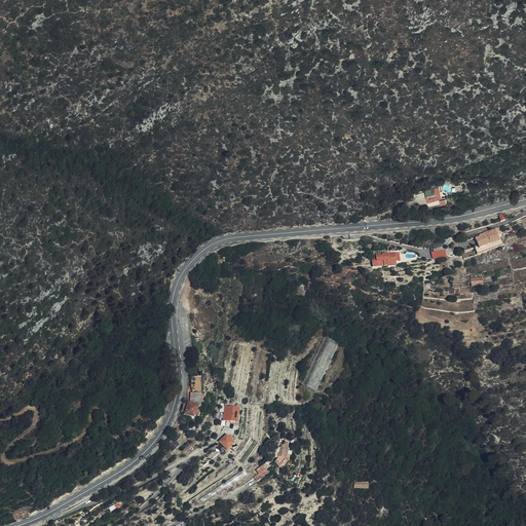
[(437,187),(429,189),(424,191),(427,202),(441,198),(437,187)]
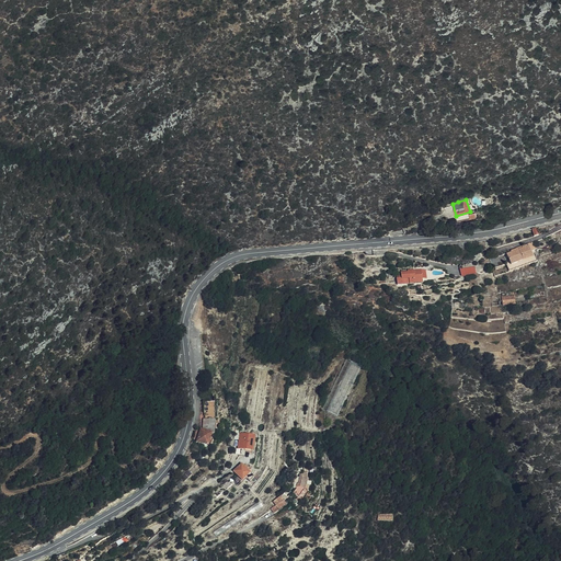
[(537,251),(535,244),(525,248),(525,250),(521,252),(519,250),(513,253),(514,254),(510,255),(514,267),(527,262),(527,261),(535,258),(534,253),(537,251)]
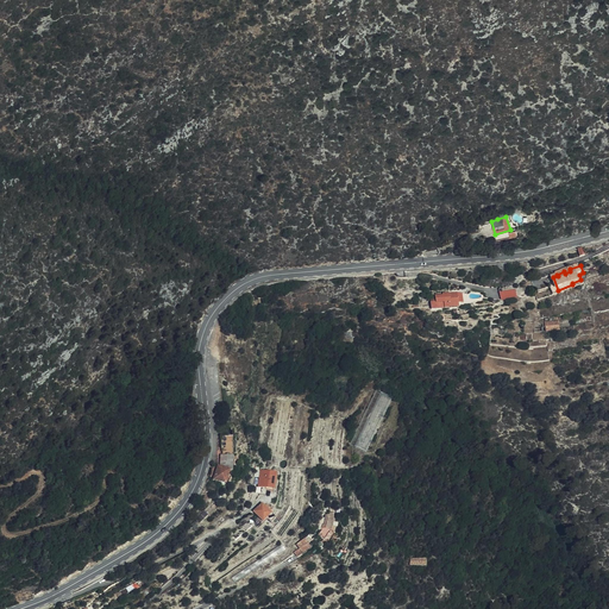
[(462,292),(454,293),(454,294),(446,295),(439,295),(439,299),(433,299),(434,309),(463,307),(462,292)]
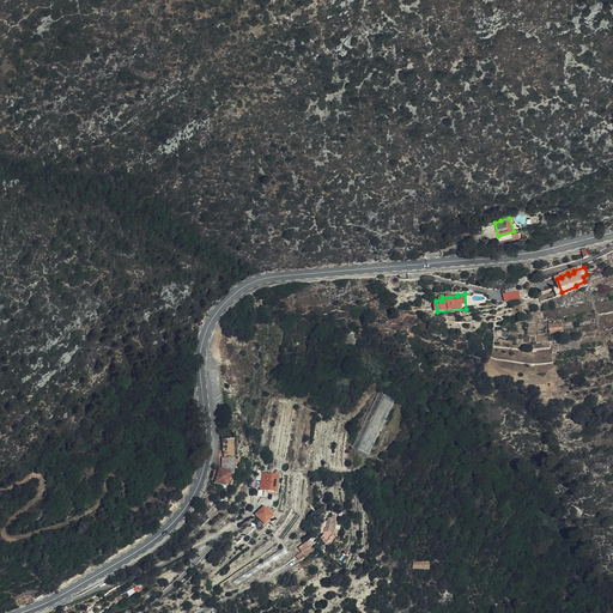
[(547,325),(548,328),(551,327),(551,332),(564,331),(564,328),(564,322),(547,325)]
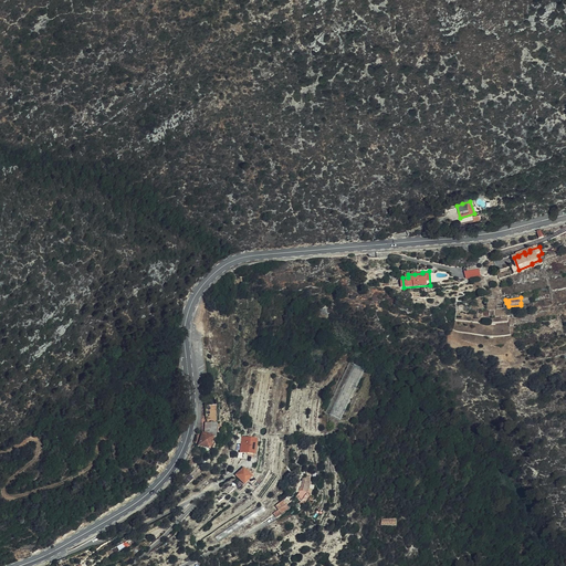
[(220,425),(215,423),(212,425),(211,423),(208,423),(207,423),(205,435),(203,433),(200,446),(210,449),(215,438),(217,439),(220,425)]
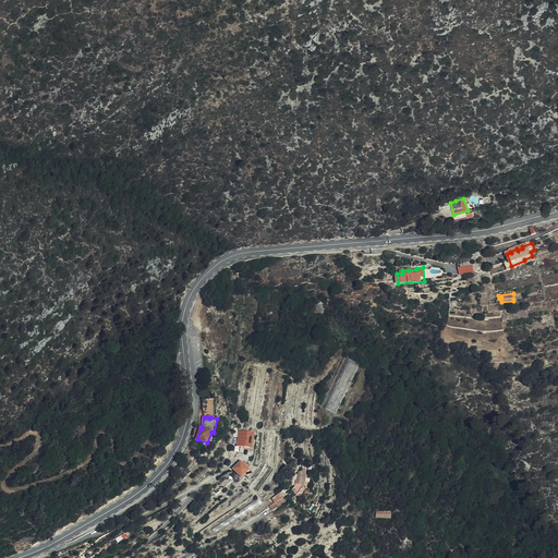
[(241,427),(237,426),(235,435),(240,436),(238,445),(239,445),(237,451),(244,453),(246,447),(252,449),(255,433),(244,431),(240,429),(241,427)]
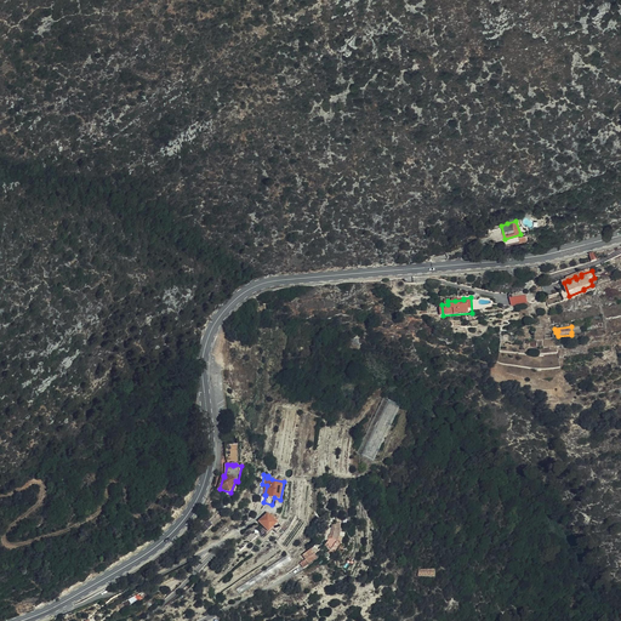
[(273,528),(277,533),(283,528),(277,520),(278,519),(275,516),(274,517),(272,514),(271,516),(268,513),(260,522),(265,527),(268,531),(273,528)]
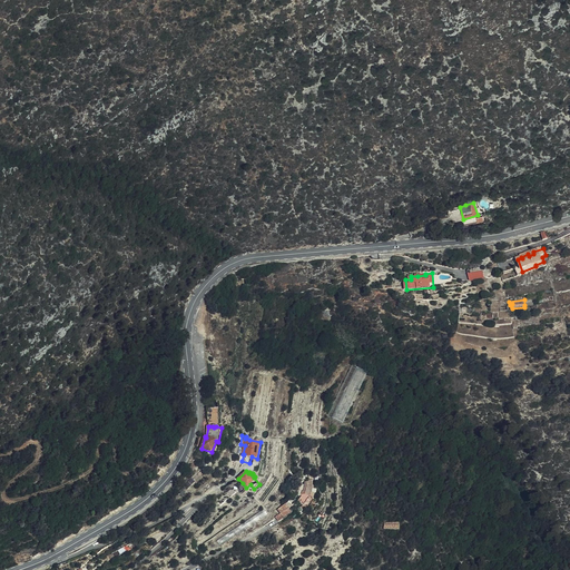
[(312,488),(312,481),(307,481),(308,485),(305,494),(301,501),(305,504),(310,498),(312,488)]
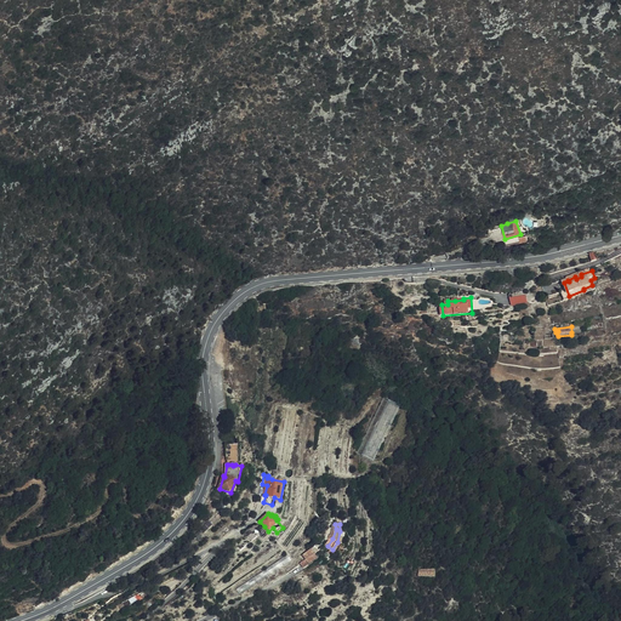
[(268,531),(265,527),(258,531),(263,537),(268,531)]
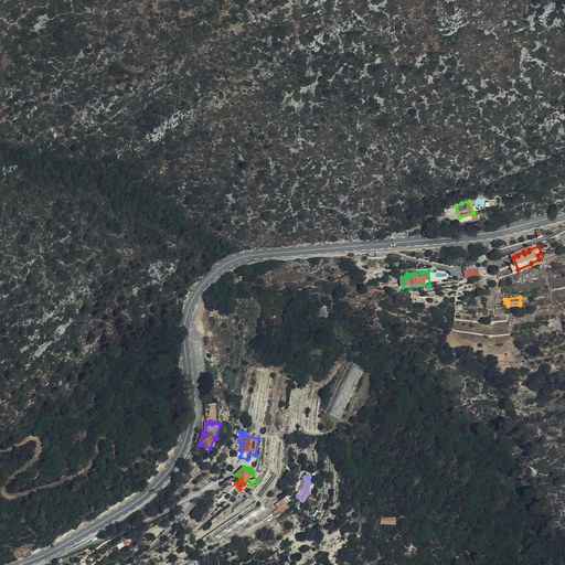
[(279,509),(279,510),(287,504),(284,500),(276,505),(279,509)]
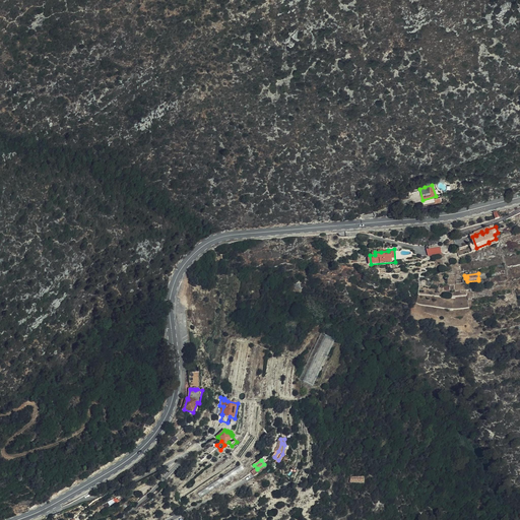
[(257,469),(259,472),(266,467),(264,464),(257,469)]
